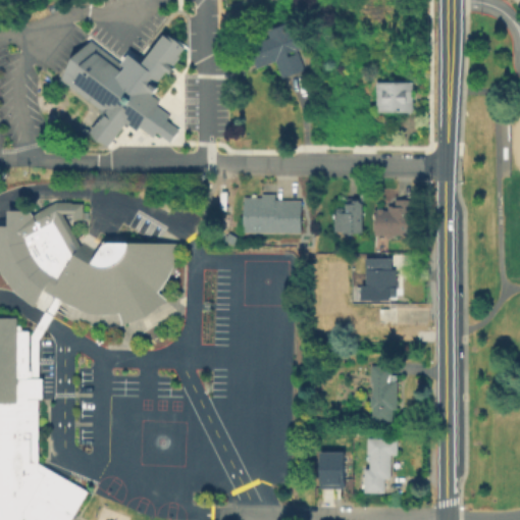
[(304,70),(281,79),(276,63),(257,69),(248,46),(269,38),(266,31),(288,23),(290,31),(297,28),(304,48),(297,50),(304,70)]
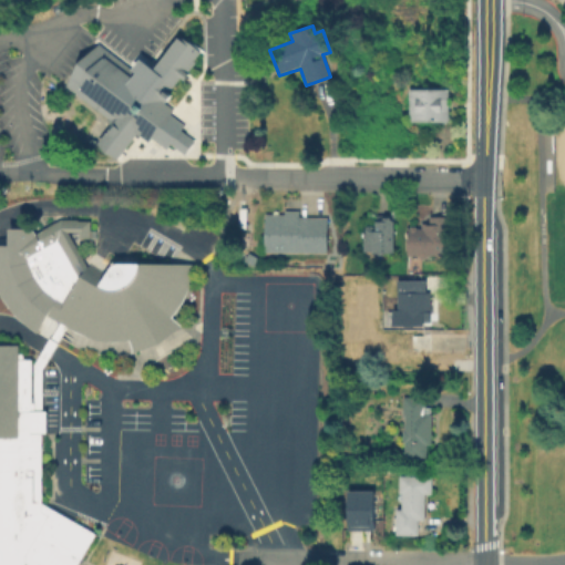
[(115,163),(95,147),(112,127),(64,89),(96,48),(136,80),(139,75),(144,80),(178,38),(199,54),(193,63),(195,65),(186,75),(188,78),(183,85),(178,81),(166,95),(171,99),(165,106),(172,112),(163,124),(168,129),(160,139),(157,136),(147,149),(135,139),(115,163)]
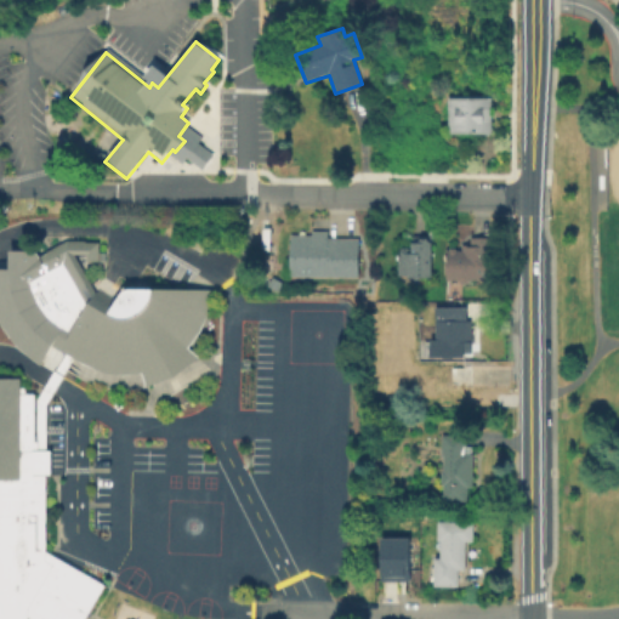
[(494,98),(494,135),(452,135),(452,98),(494,98)]
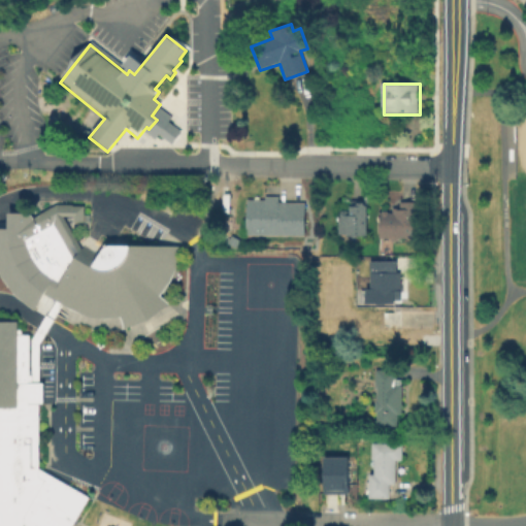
[(434,137),(435,150),(418,151),(418,137),(434,137)]
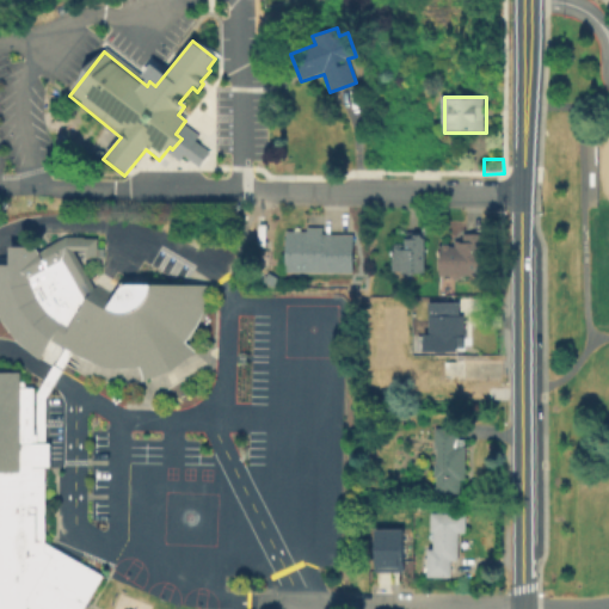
[(352,275),(283,274),(284,232),(306,232),(306,227),(323,227),(323,234),(354,235),(352,275)]
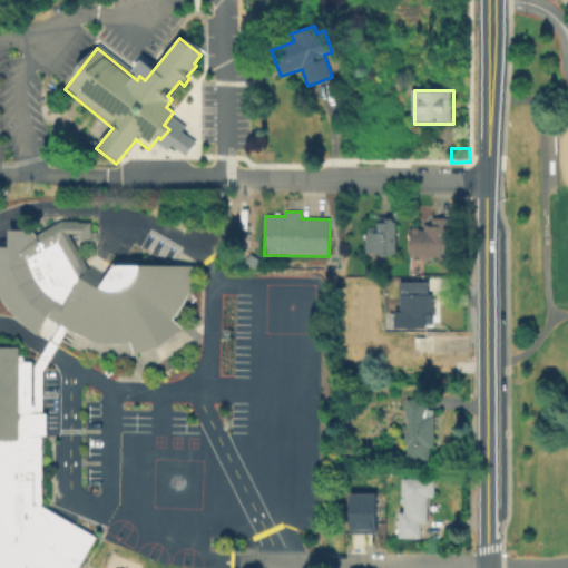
[(399,217),(399,224),(399,256),(391,256),(392,258),(388,262),(384,262),(381,257),(382,255),(380,255),(380,254),(368,253),(368,233),(369,232),(372,228),(381,228),(381,217),(399,217)]
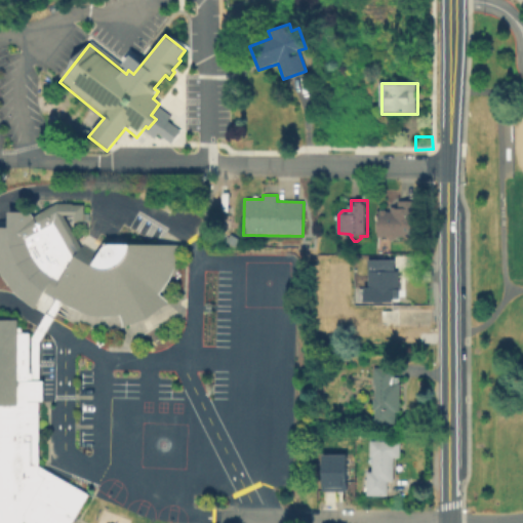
[(417,202),(417,238),(399,238),(396,240),(393,240),(390,238),(380,238),(380,212),(383,211),(383,210),(387,210),(390,213),(393,213),(393,208),(400,208),(401,202),(417,202)]
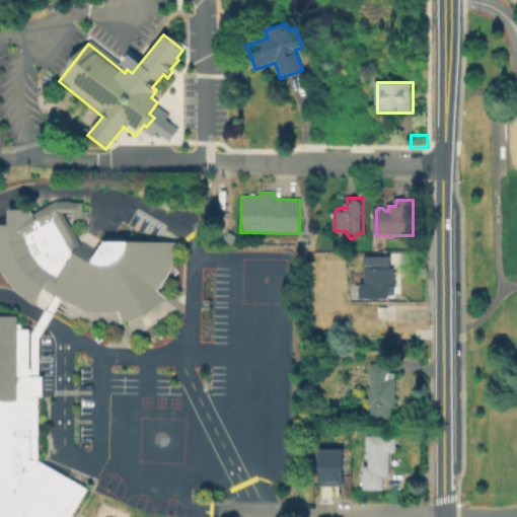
[(165,298),(146,314),(122,323),(119,311),(100,312),(84,310),(61,299),(53,314),(46,310),(55,295),(51,293),(65,269),(59,265),(44,237),(12,254),(0,233),(41,212),(39,210),(56,201),(71,201),(71,203),(83,203),(82,218),(72,218),(72,213),(59,213),(78,248),(76,253),(92,263),(104,244),(106,242),(109,241),(177,242),(173,262),(167,277),(157,290),(165,298)]
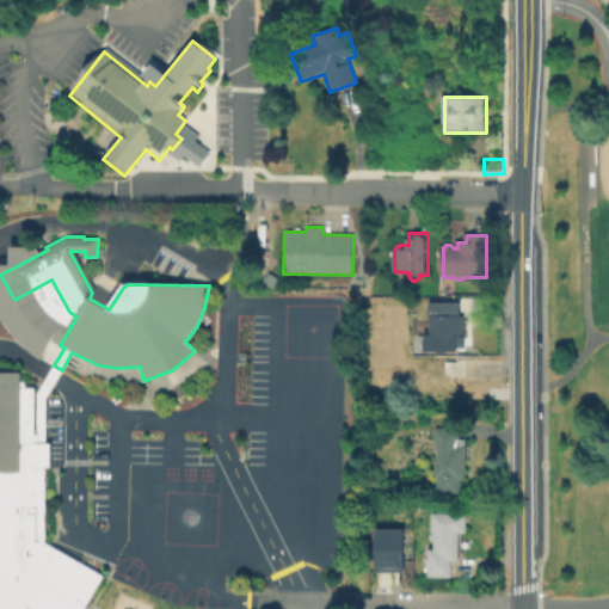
[(460,302),(460,315),(465,315),(463,348),(456,348),(456,351),(424,351),(424,337),(428,337),(429,302),(460,302)]
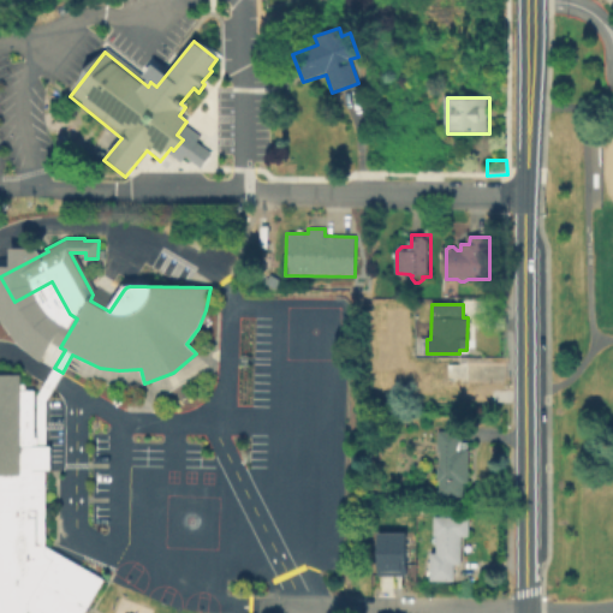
[(28,612),(0,612),(0,375),(22,375),(22,384),(27,384),(27,391),(35,391),(35,432),(37,432),(37,397),(48,378),(54,368),(63,373),(57,384),(46,400),(46,446),(52,446),(51,471),(46,471),(46,547),(105,581),(85,612),(28,612)]
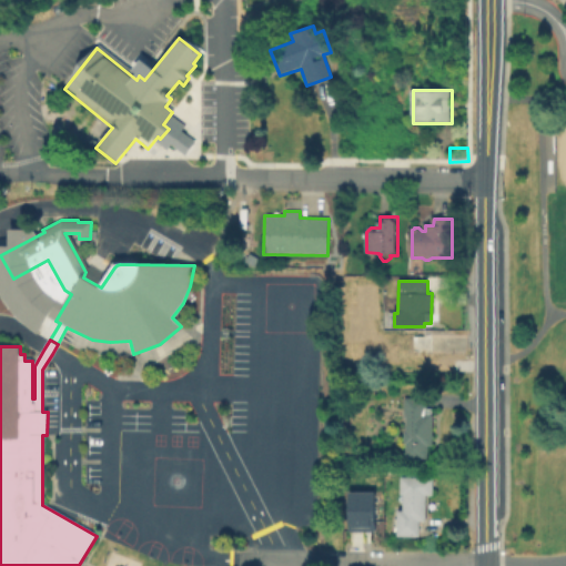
[(427,398),(428,415),(434,415),(435,447),(431,447),(431,460),(408,460),(408,445),(406,445),(406,432),(408,432),(408,418),(406,418),(406,400),(427,398)]
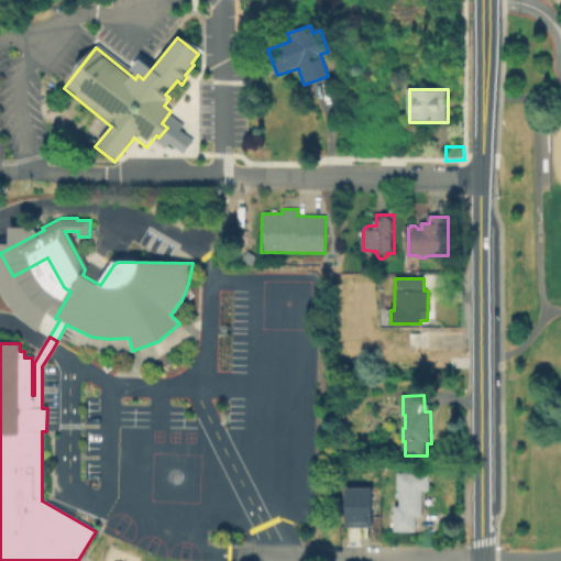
[(415,532),(393,532),(393,506),(399,506),(399,491),(396,491),(397,473),(429,473),(428,491),(421,491),(421,517),(415,517),(415,532)]
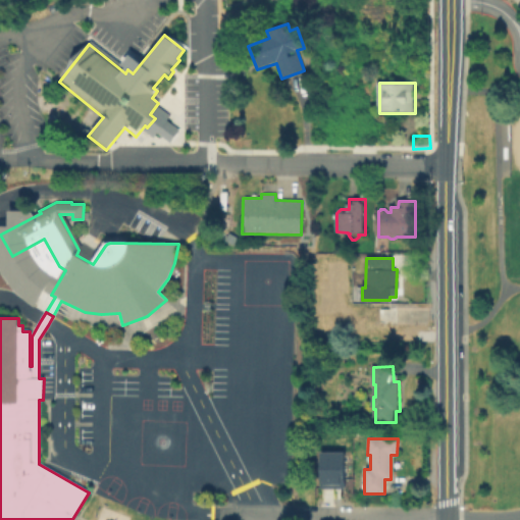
[(320,453),(345,453),(345,490),(319,489),(320,453)]
